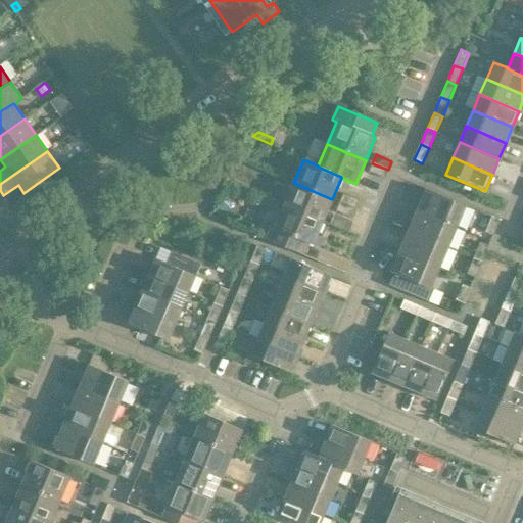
[(384,179),(388,170),(372,163),(369,172),(384,179)]
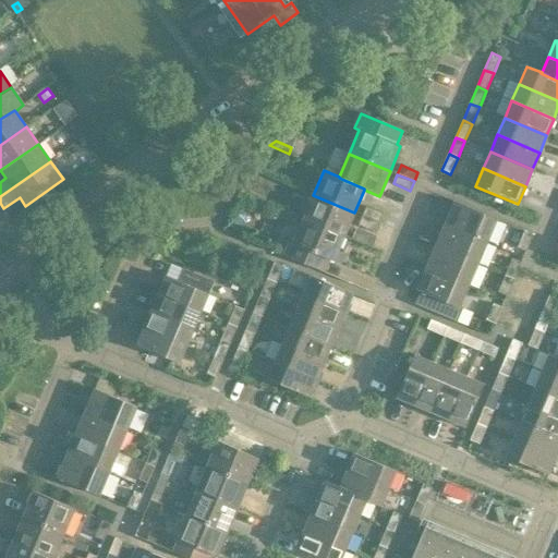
[(313,195),(303,219),(344,237),(354,213),(313,195)]
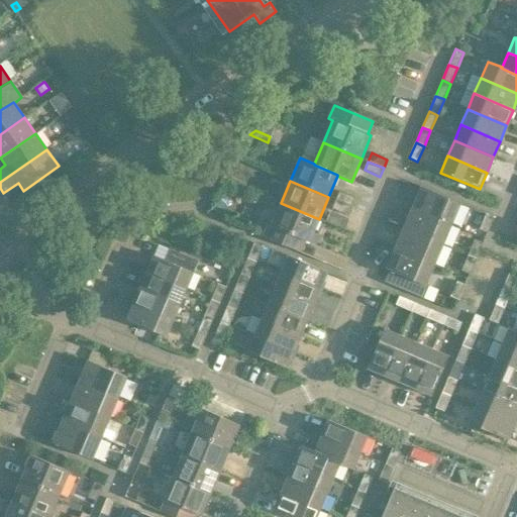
[(412,208),(451,225),(460,204),(421,187),(412,208)]
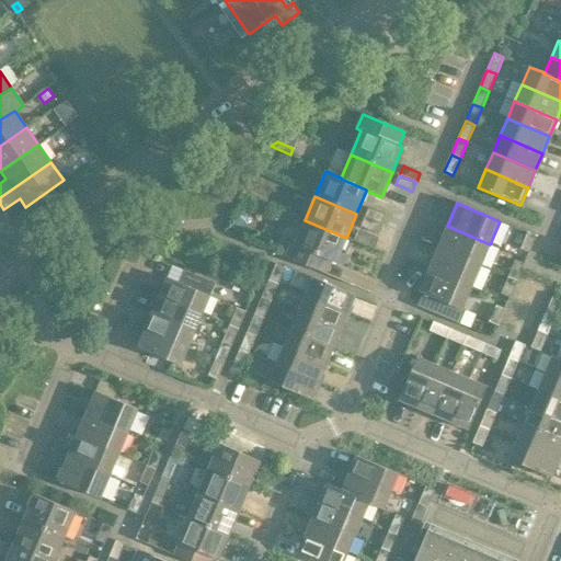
[(368,208),(364,217),(380,224),(385,215),(368,208)]
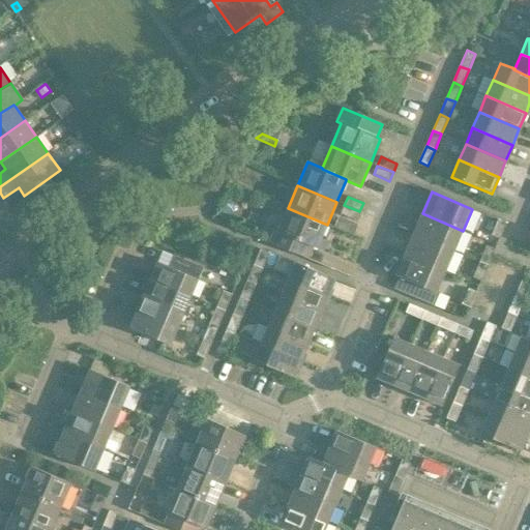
[(359,211),(344,205),(341,213),(356,221),(359,211)]
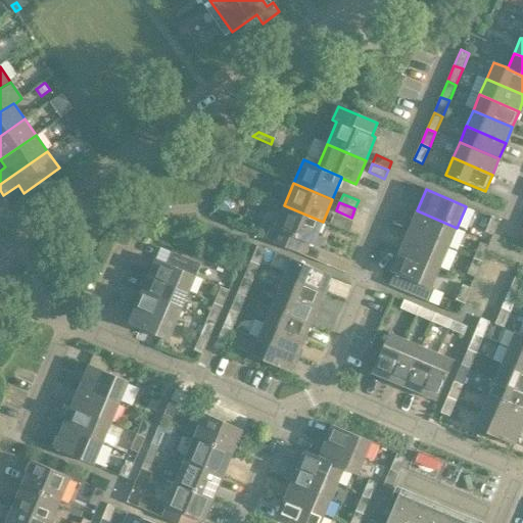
[(313,245),(323,222),(284,205),(275,228),(271,227),(266,239),(303,255),(308,243),(313,245)]
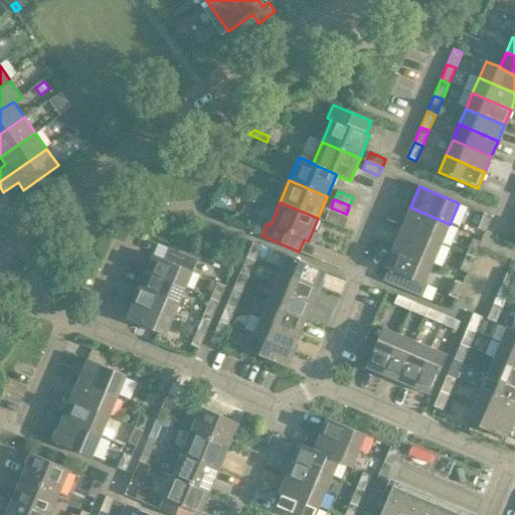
[(410,207),(402,227),(441,243),(450,224),(410,207)]
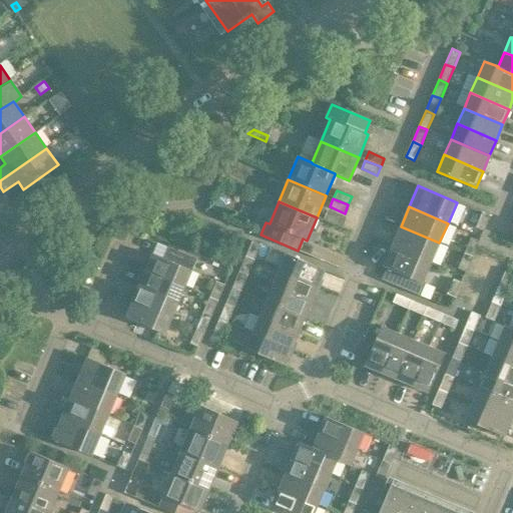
[(490,216),(482,212),(475,227),(484,231),(490,216)]
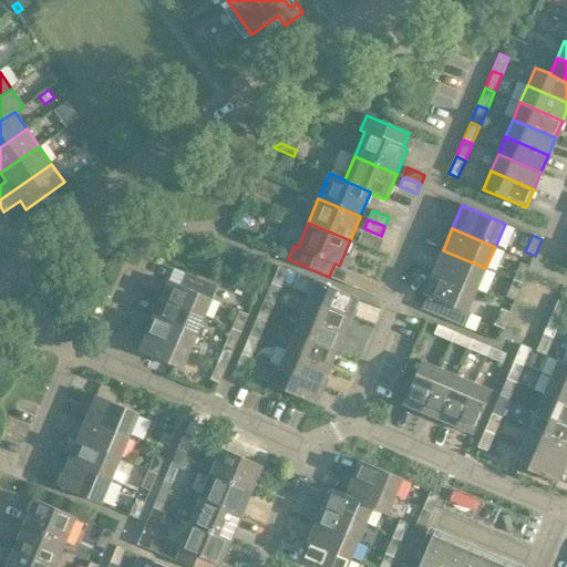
[(476,290),(485,268),(443,250),(433,272),(476,290)]
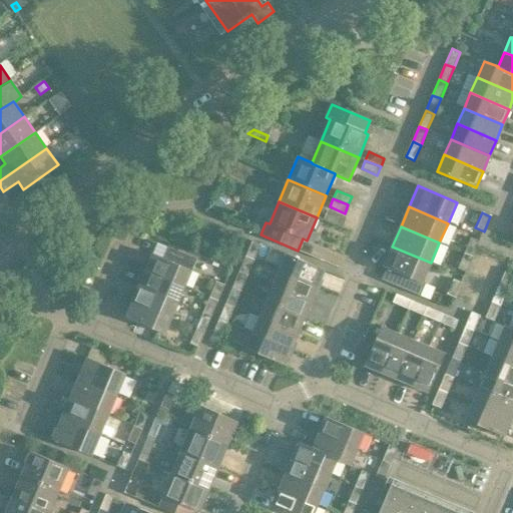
[(471,237),(464,253),(473,257),(479,241),(471,237)]
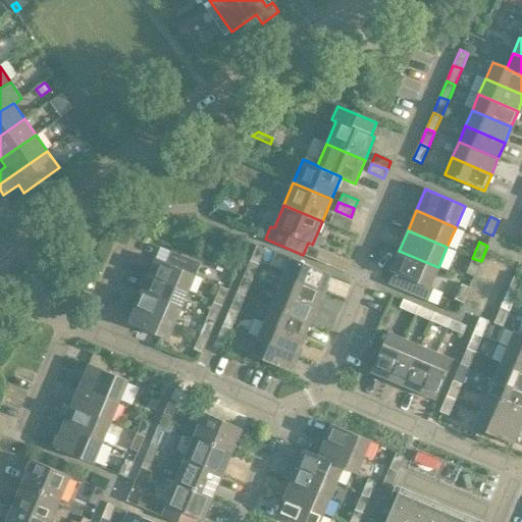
[(250,261),(258,264),(265,249),(256,246),(250,261)]
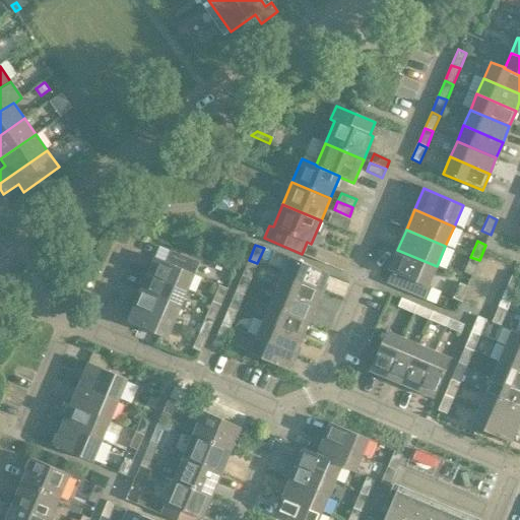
[(428,286),(437,266),(397,250),(388,271),(391,272),(386,283),(426,301),(431,287),(428,286)]
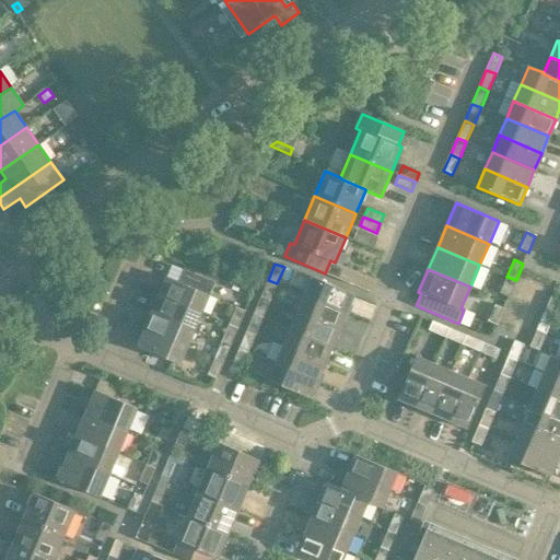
[(159,295),(201,313),(214,282),(184,270),(178,282),(166,277),(159,295)]
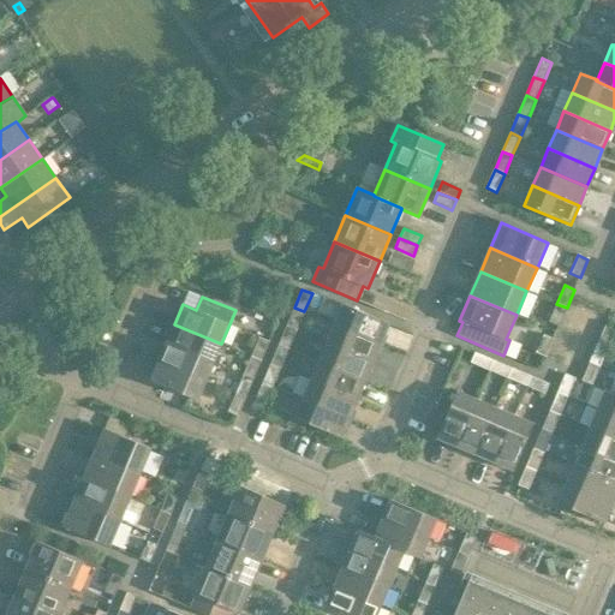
[(334,324),(381,344),(389,324),(342,304),(334,324)]
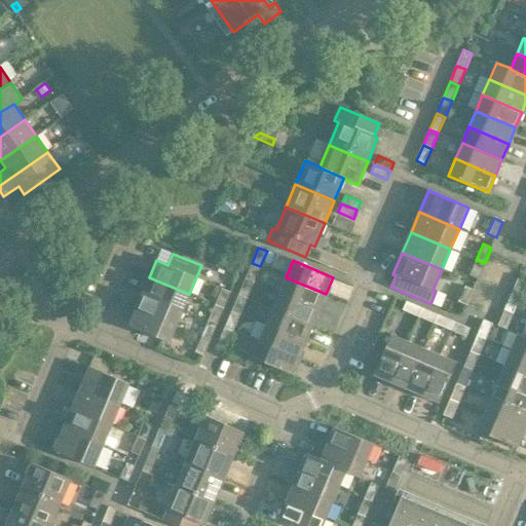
[(478,279),(485,263),(476,260),(470,275),(478,279)]
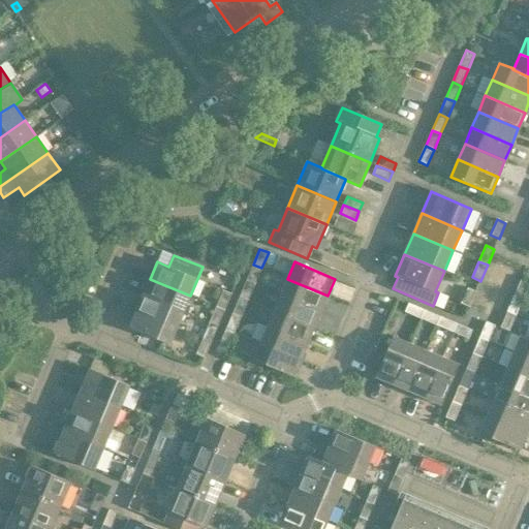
[(261,268),(253,265),(246,280),(255,284),(261,268)]
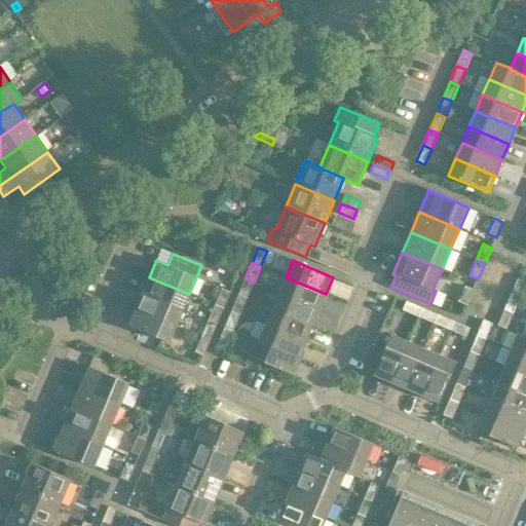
[(149,277),(143,293),(183,310),(189,294),(149,277)]
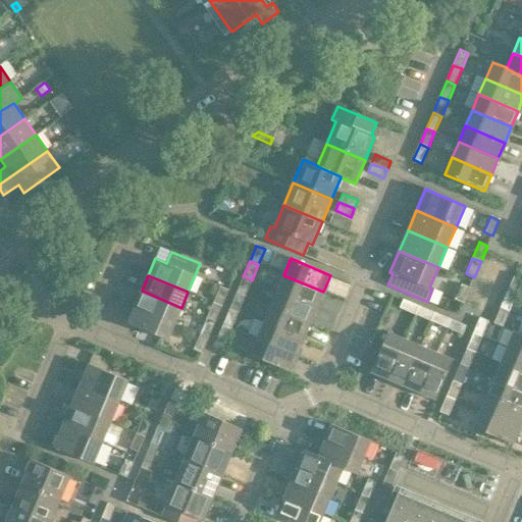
[(283,275),(277,291),(316,308),(323,292),(283,275)]
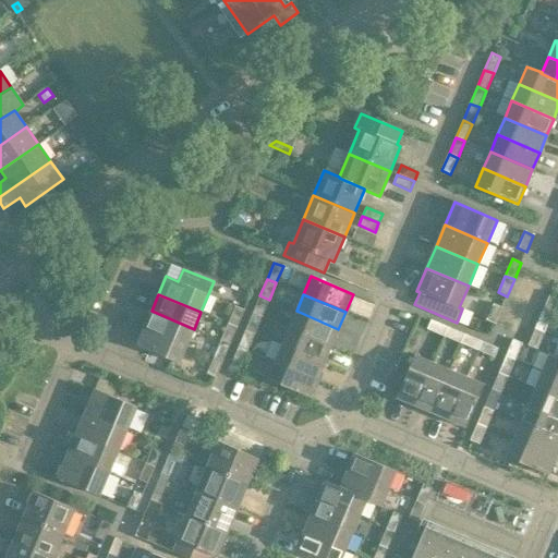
[(269,300),(259,295),(253,313),(262,316),(269,300)]
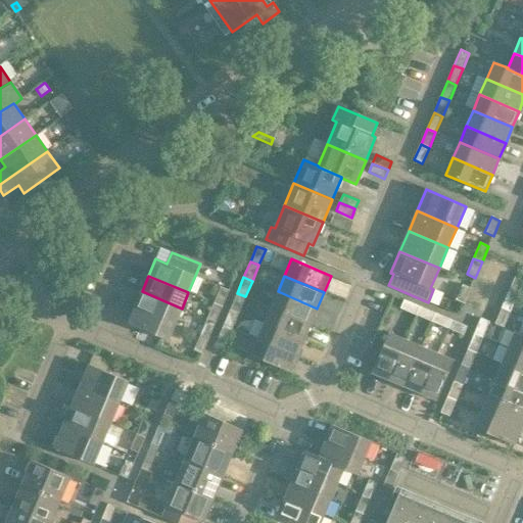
[(508,292),(516,296),(522,280),(515,277),(508,292)]
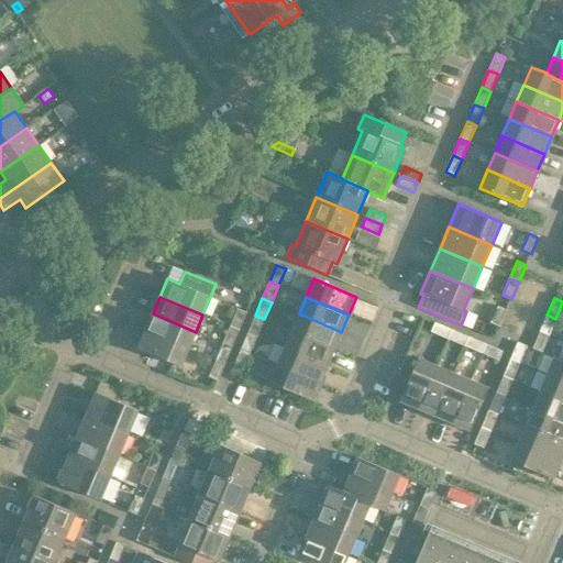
[(499,327),(507,310),(497,307),(490,323),(499,327)]
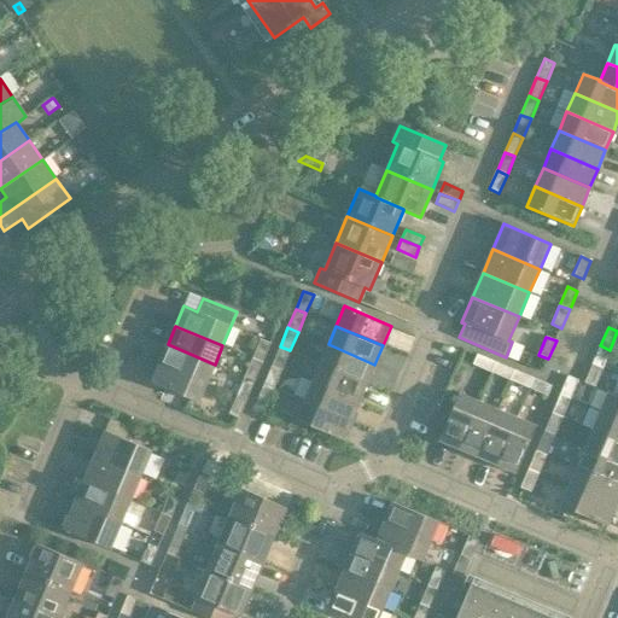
[(252,359),(262,362),(270,344),(260,339),(252,359)]
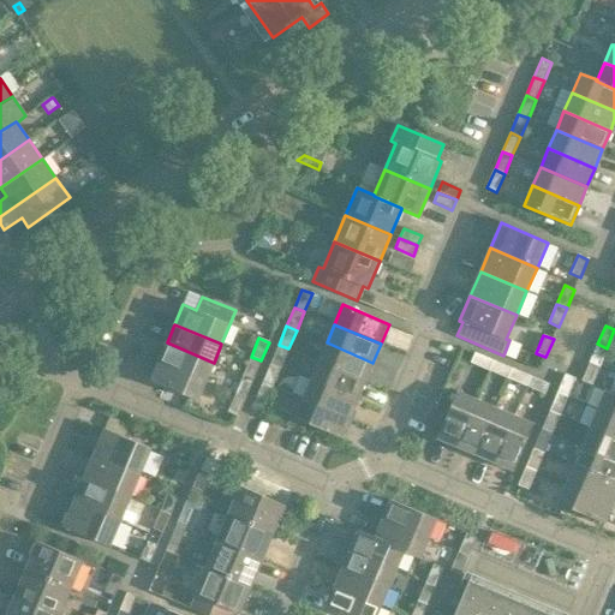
[(159,362),(206,381),(214,363),(167,342),(159,362)]
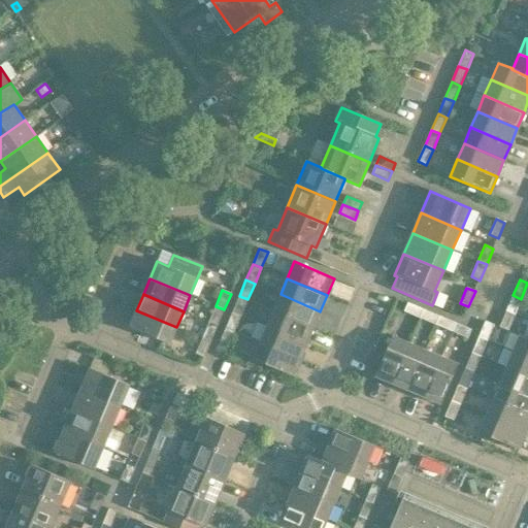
[(320,311),(281,294),(273,310),(314,327),(320,311)]
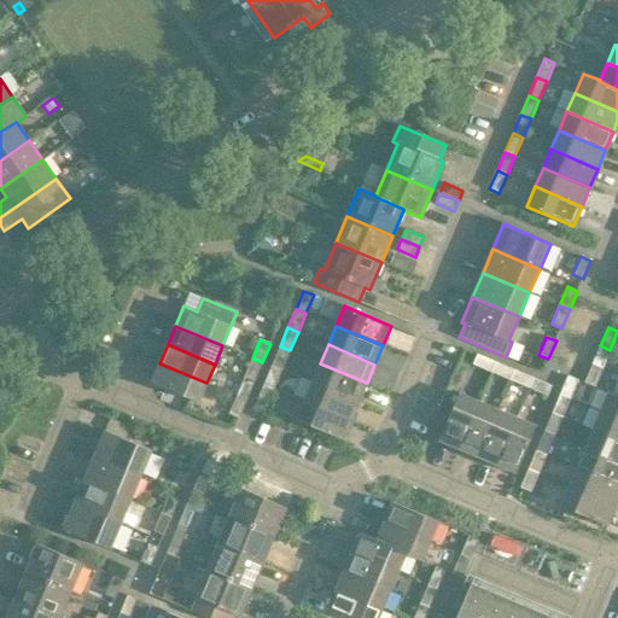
[(592,365),(602,368),(610,350),(600,345),(592,365)]
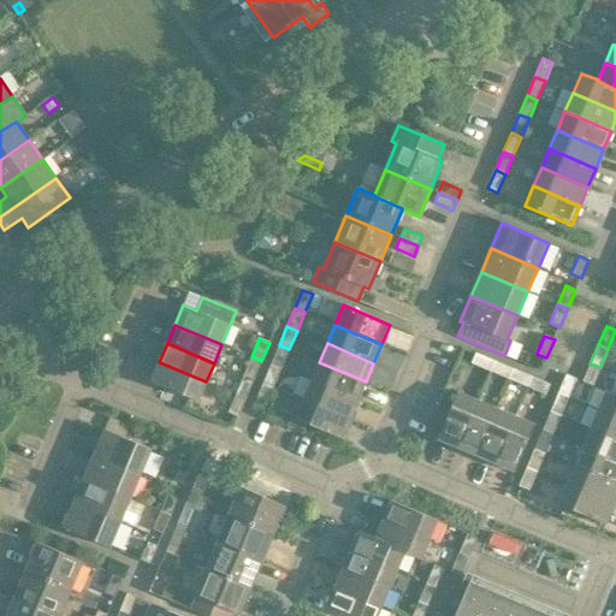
[(280,368),(289,349),(279,345),(271,363),(280,368)]
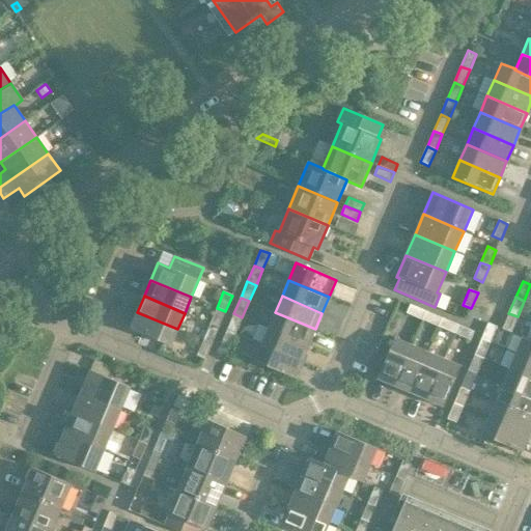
[(407,313),(422,319),(425,311),(410,305),(407,313)]
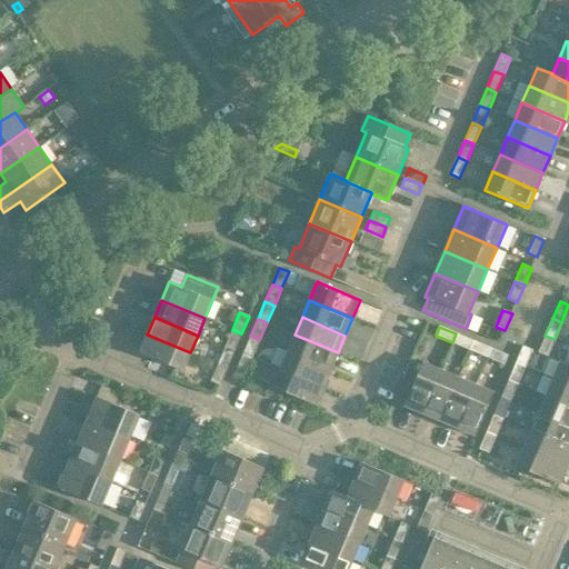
[(241,333),(232,330),(225,347),(235,351),(241,333)]
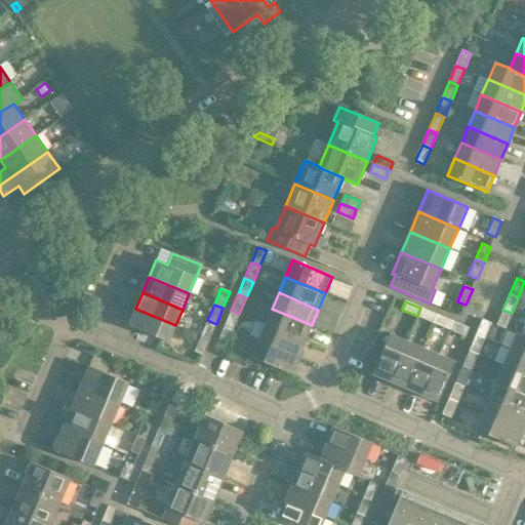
[(417,316),(433,323),(437,315),(420,308),(417,316)]
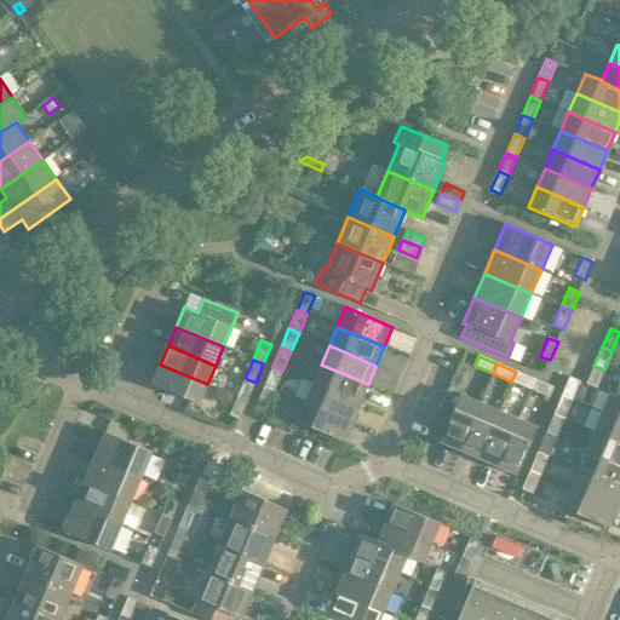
[(207,384),(160,365),(151,384),(199,405),(207,384)]
